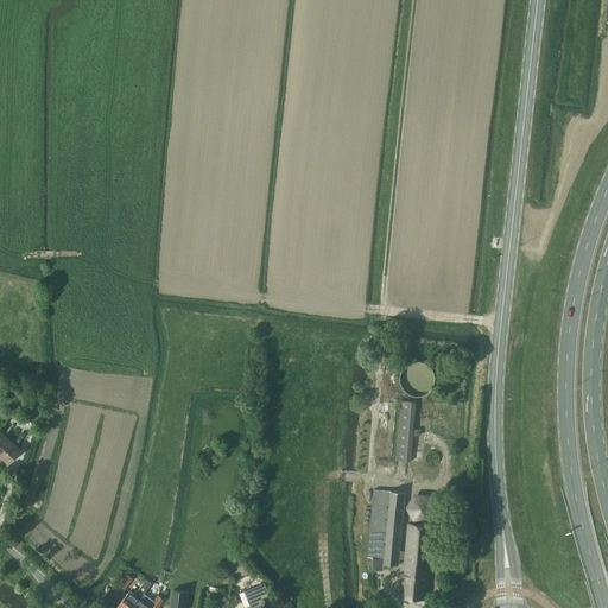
[(434,385),(434,381),(434,378),(432,375),(431,372),(429,369),(426,367),(424,366),(420,365),(417,365),(415,365),(411,366),(409,367),(406,369),(404,372),(403,375),(401,378),(401,381),(401,385),(403,387),(404,390),(406,393),(409,394),(411,397),(415,397),(417,398),(420,397),(424,397),(426,394),(429,393),(431,390),(432,387),(434,385)]
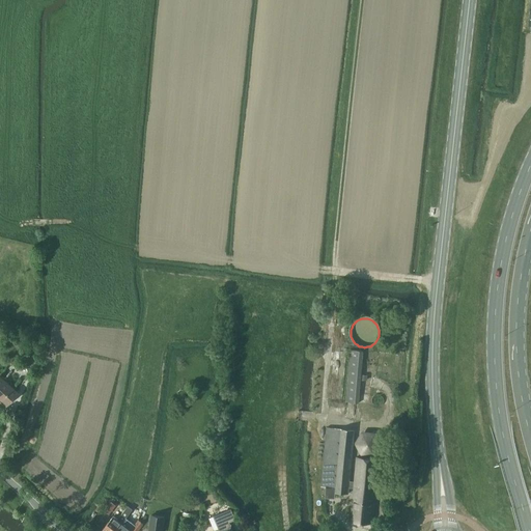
[(351,352),(345,401),(359,402),(361,385),(361,380),(367,381),(367,375),(361,374),(363,359),(363,352),(351,351),(351,352)]
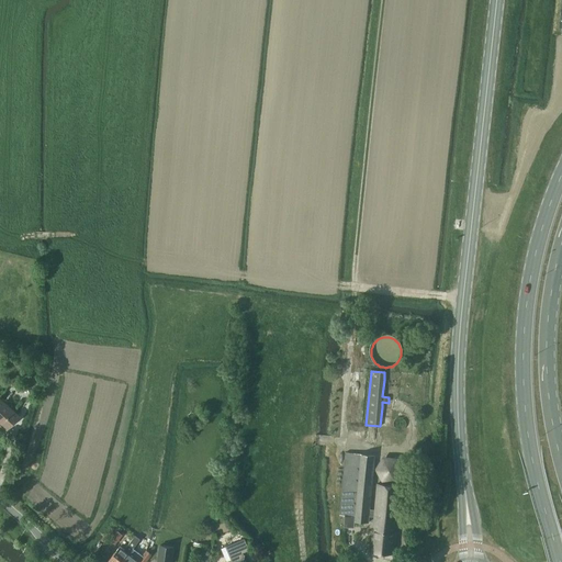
[(0,398),(0,423),(7,429),(19,416),(0,398)]
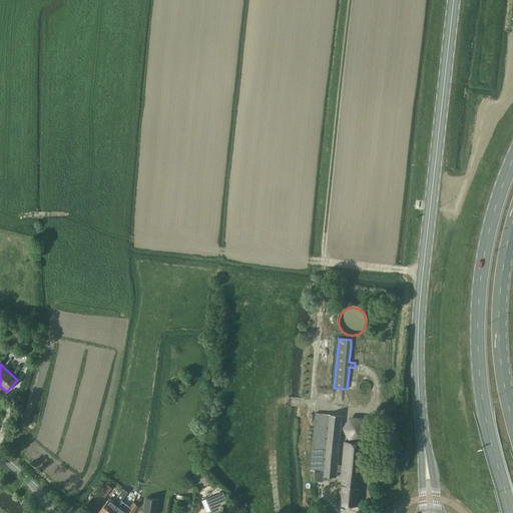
[(316,469),(315,480),(324,481),(324,475),(336,477),(337,470),(343,470),(339,503),(359,505),(365,443),(345,441),(343,465),(337,465),(342,414),(319,412),(314,468),(316,469)]
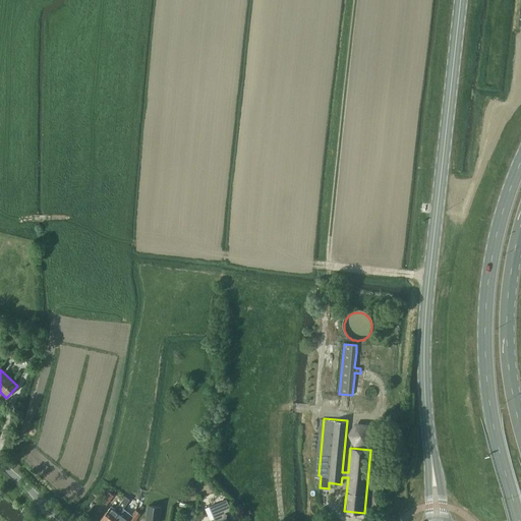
[(112,520),(123,508),(129,501),(124,497),(118,504),(119,505),(115,510),(111,506),(101,519),(102,520),(112,520)]
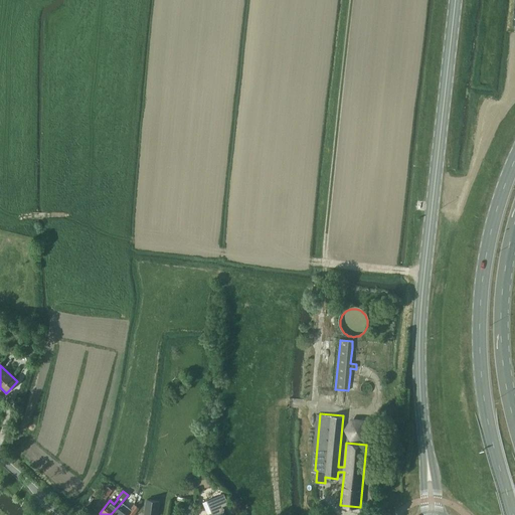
[(224,514),(223,512),(223,508),(221,507),(228,503),(224,493),(207,500),(213,514),(224,514)]
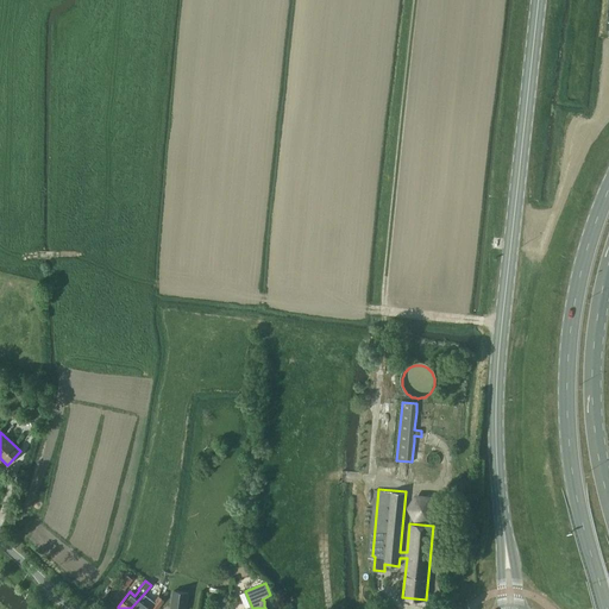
[(174,591),(170,608),(186,608),(188,594),(174,591)]
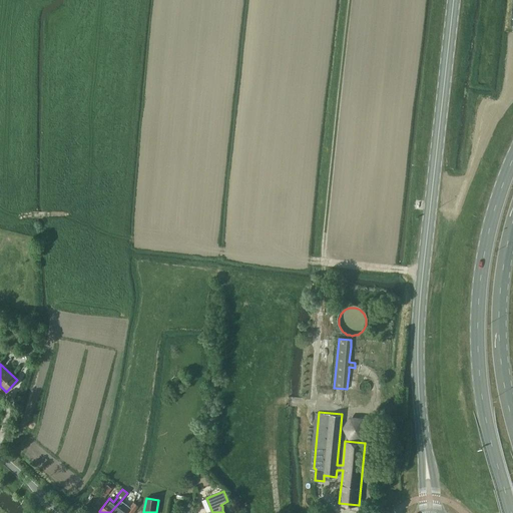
[(121,500),(110,512),(124,512),(126,512),(127,512),(132,512),(138,506),(132,501),(129,506),(121,500)]
